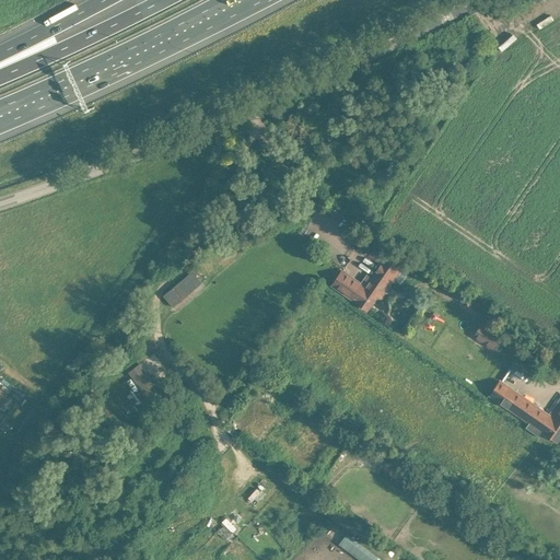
[(342,270),(333,286),(351,299),(363,306),(373,292),(381,298),(394,278),(401,283),(409,272),(398,265),(399,264),(388,256),(372,279),(368,276),(362,283),(342,270)]
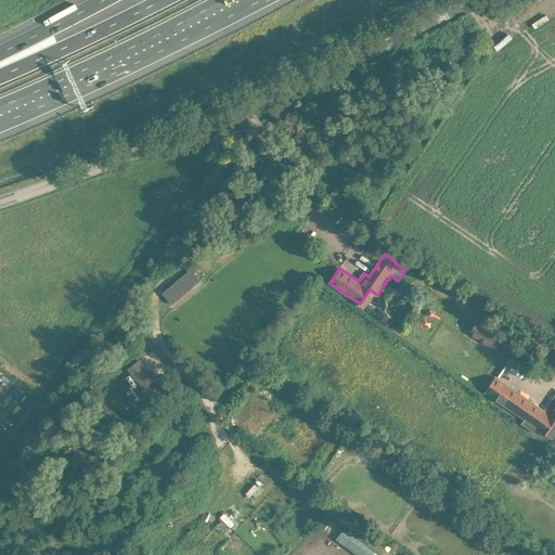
[(162,294),(170,305),(199,280),(191,269),(162,294)]
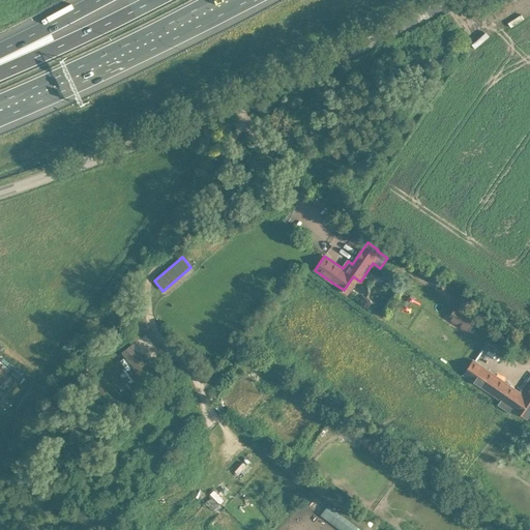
[(449,318),(468,330),(476,319),(457,306),(449,318)]
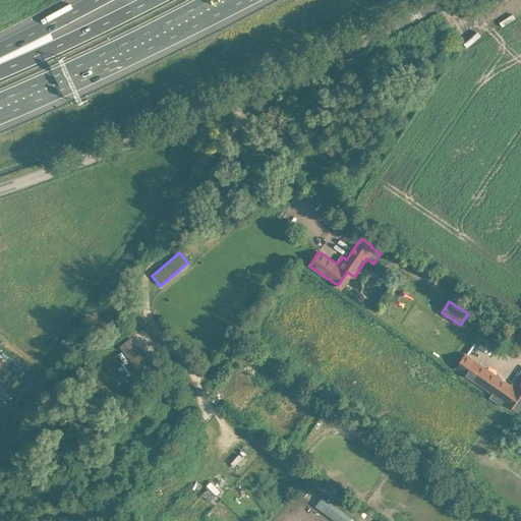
[(129,339),(119,346),(139,373),(150,365),(129,339)]
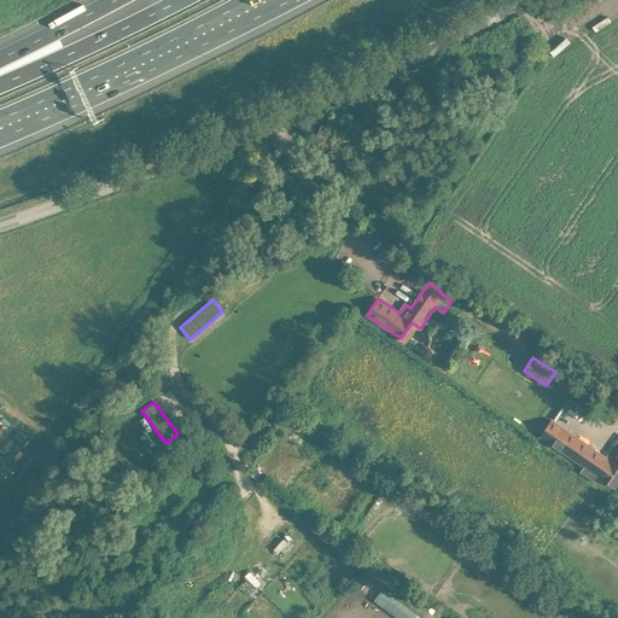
[(616,487),(617,487),(617,484),(617,449),(611,460),(552,420),(541,436),(616,488),(616,487)]
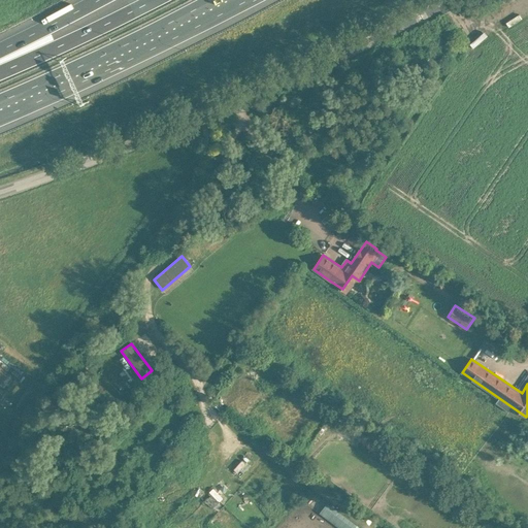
[(239,408),(236,414),(246,421),(256,406),(250,403),(244,411),(239,408)]
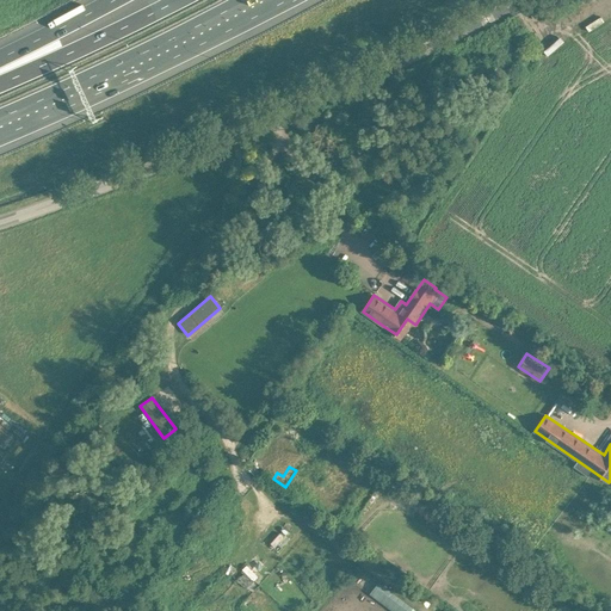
[(419,507),(415,518),(434,526),(439,516),(419,507)]
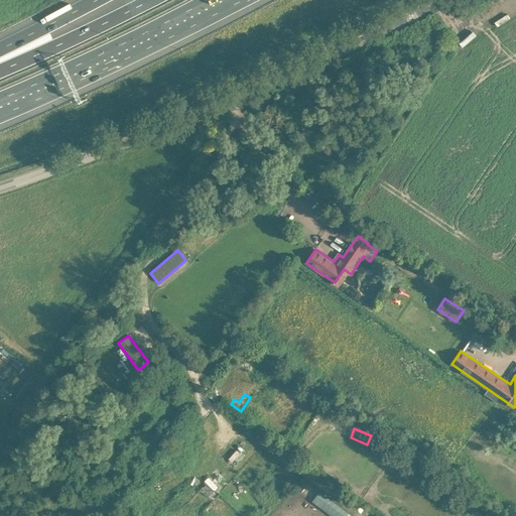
[(189,454),(198,460),(204,453),(196,445),(189,454)]
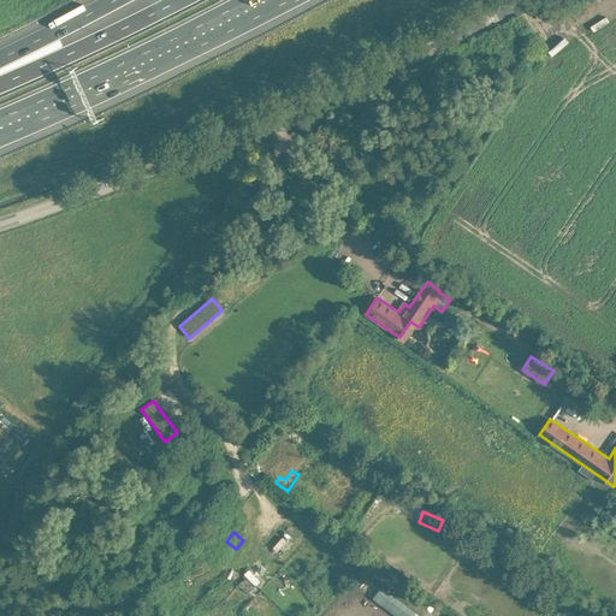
[(243,540),(236,549),(236,550),(246,557),(253,549),(243,540)]
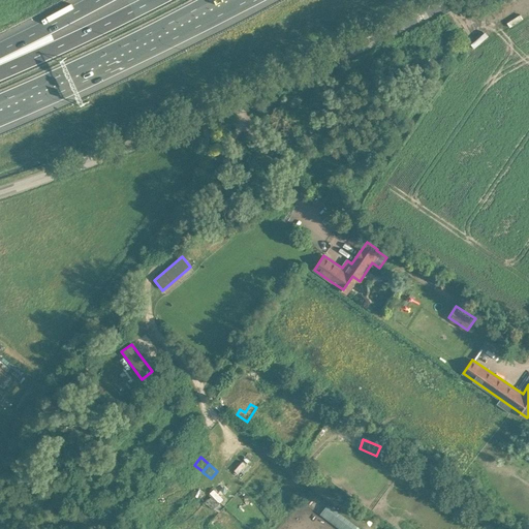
[(219,502),(223,498),(212,489),(209,493),(219,502)]
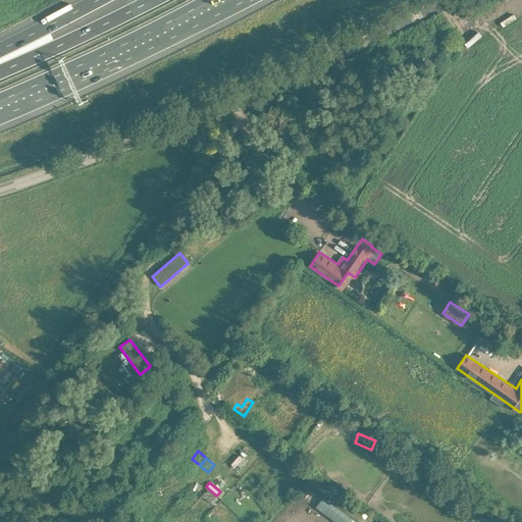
[(314,507),(335,521),(350,521),(353,518),(322,497),(314,507)]
